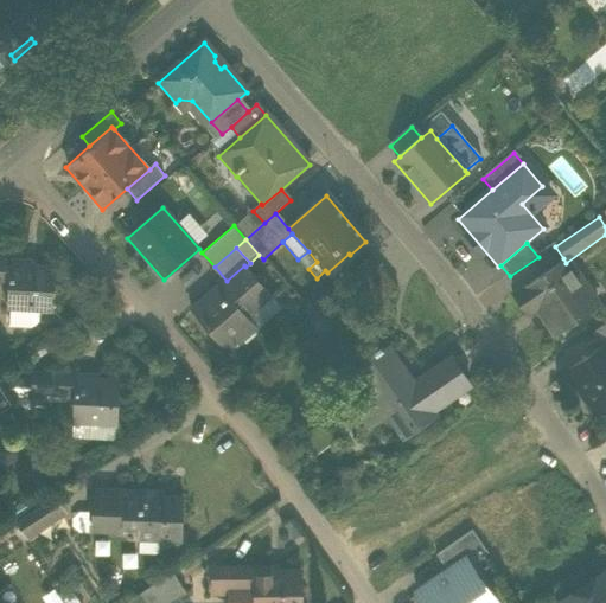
[(350,274),(359,286),(378,269),(381,268),(371,257),(350,274)]
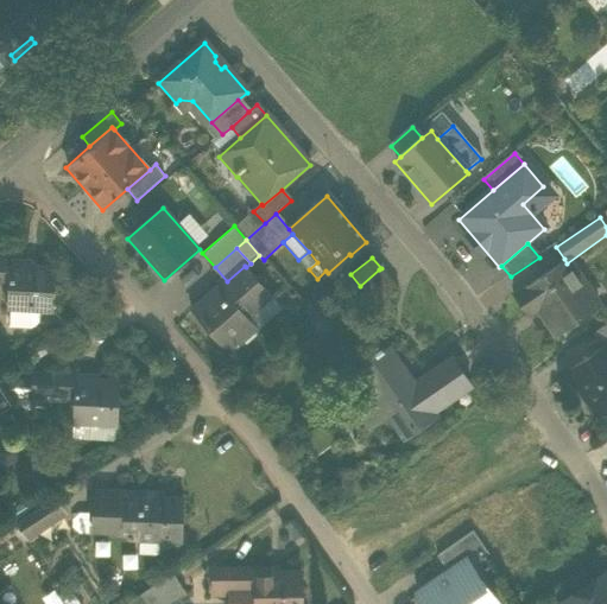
[(538,305),(558,335),(595,310),(582,291),(585,288),(567,264),(564,259),(525,286),(528,290),(516,298),(526,313),(538,305)]
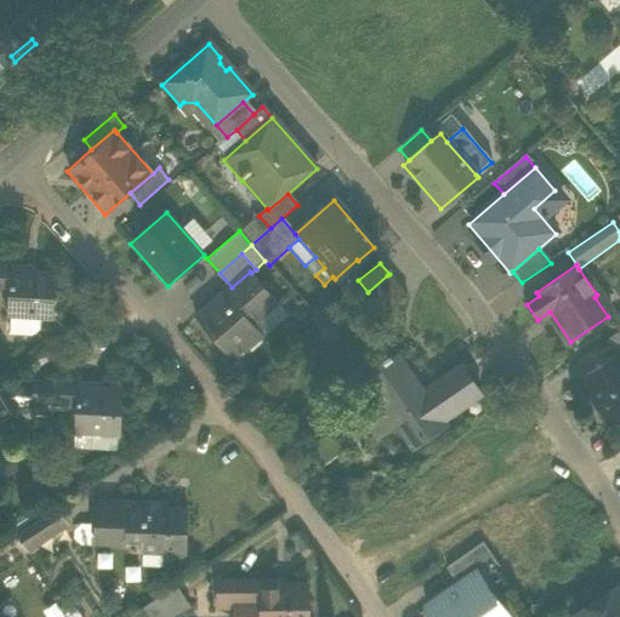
[(41,315),(55,316),(57,275),(28,273),(29,269),(0,266),(0,285),(11,286),(9,314),(11,314),(41,315)]
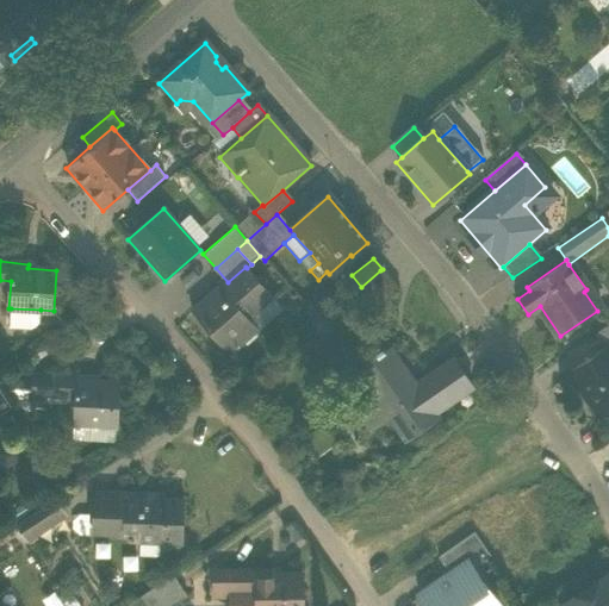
[(194,313),(229,353),(258,328),(247,316),(252,311),(255,314),(273,298),(247,268),(246,267),(228,282),(194,313)]
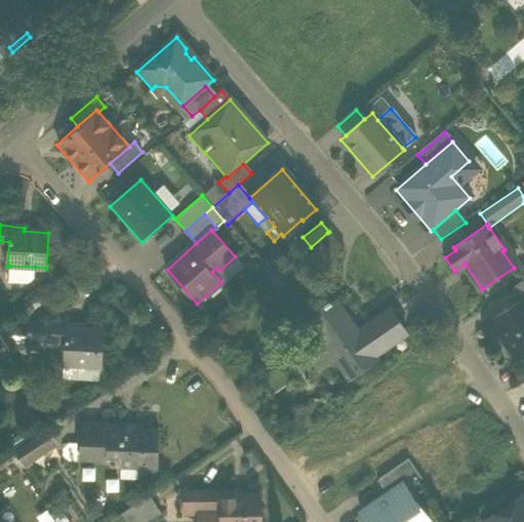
[(344,251),(327,233),(311,247),(310,248),(325,267),(344,251)]
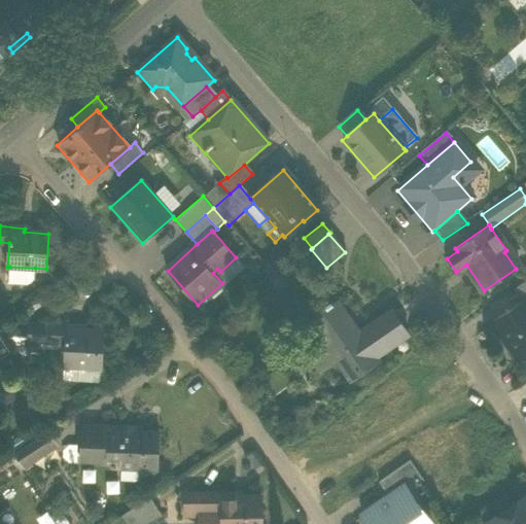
[(35,268),(9,267),(7,285),(33,287),(35,268)]
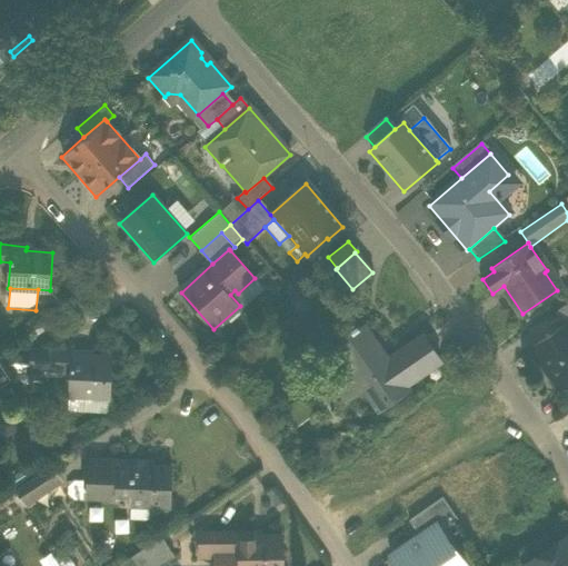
[(567,325),(534,348),(560,388),(567,383),(567,325)]
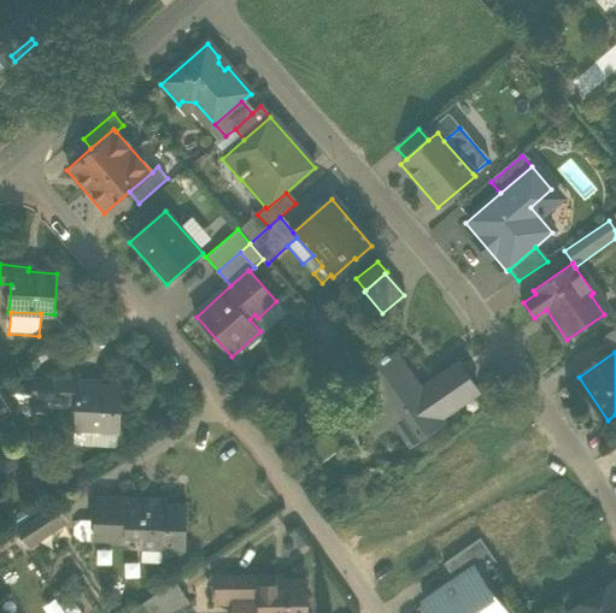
[(394,423),(411,448),(443,426),(439,420),(455,408),(436,381),(420,393),(393,354),(389,357),(387,354),(379,360),(381,363),(362,377),(382,406),(394,423)]
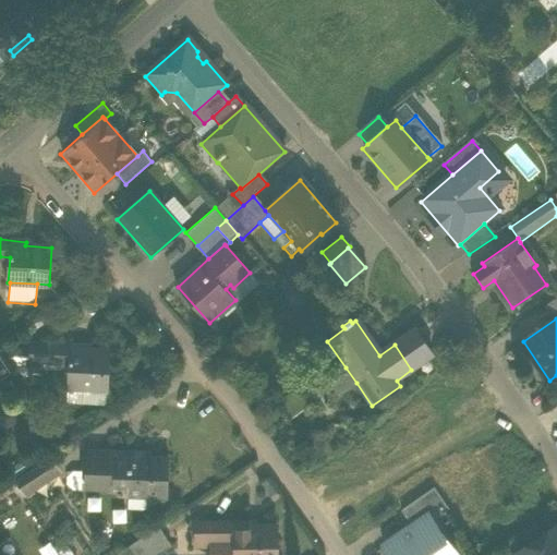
[(395,345),(411,370),(432,356),(415,330),(395,345)]
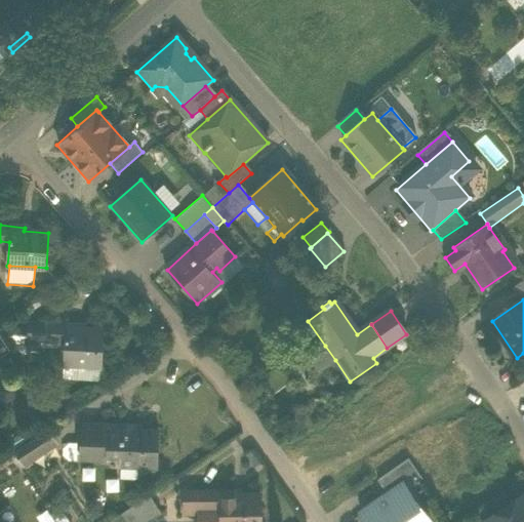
[(65,344),(64,367),(101,369),(103,332),(78,331),(78,328),(29,325),(29,329),(28,348),(40,349),(40,343),(65,344)]
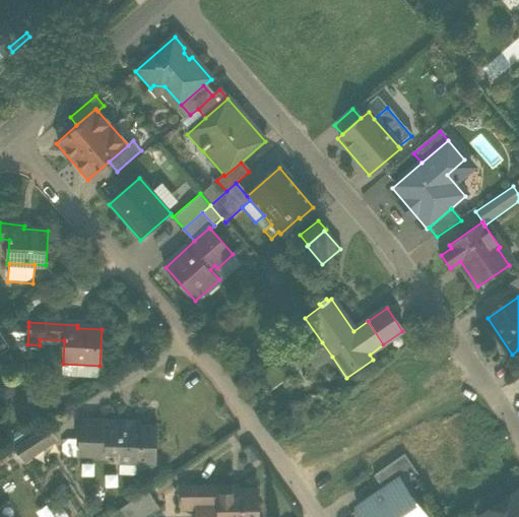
[(8,343),(27,344),(28,326),(10,325),(8,343)]
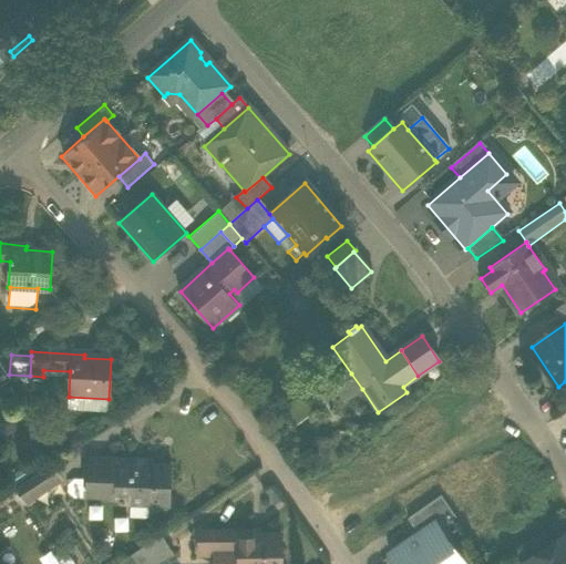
[(362,389),(351,373),(332,387),(343,402),(362,389)]
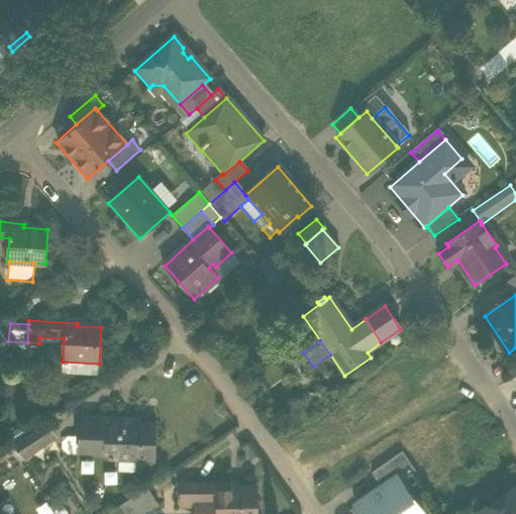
[(98,376),(99,364),(63,362),(62,373),(98,376)]
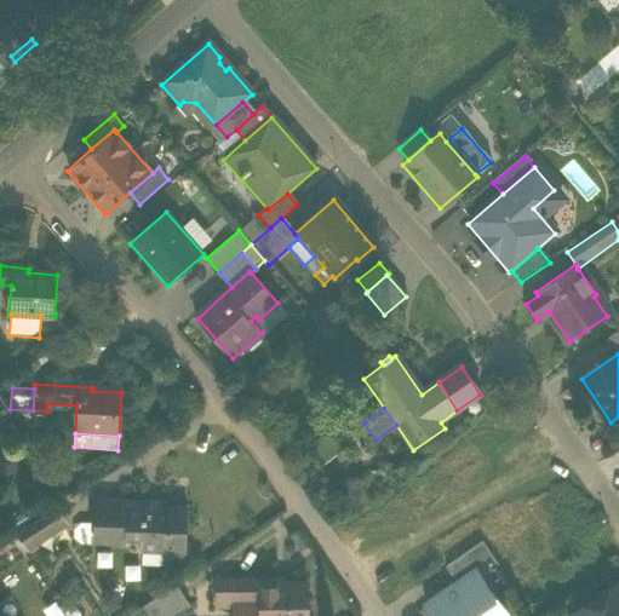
[(141,551),(162,552),(184,552),(187,511),(158,510),(158,506),(98,504),(96,541),(129,542),(130,525),(142,525),(141,542),(141,551)]
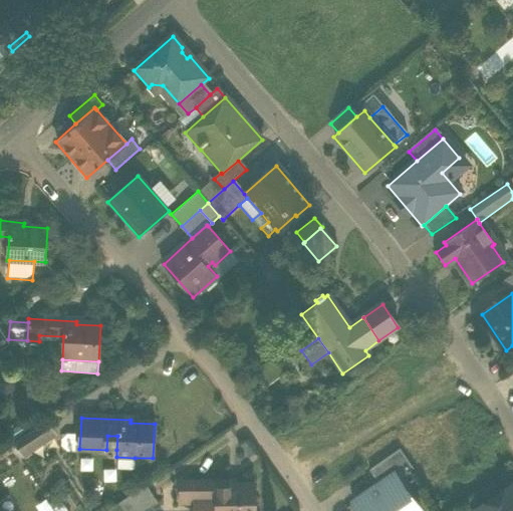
[(15,444),(23,456),(52,437),(45,425),(15,444)]
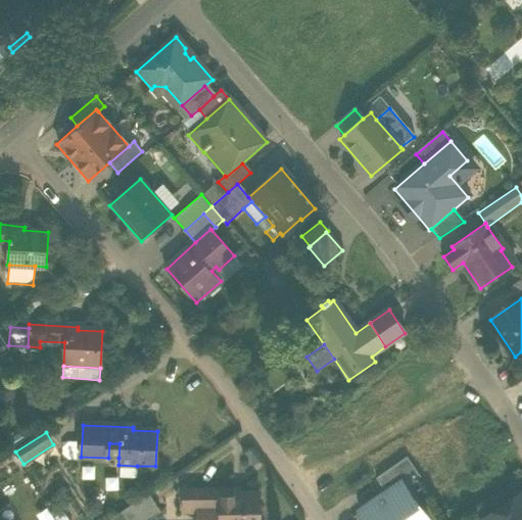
[(108,458),(119,458),(120,443),(109,443),(108,458)]
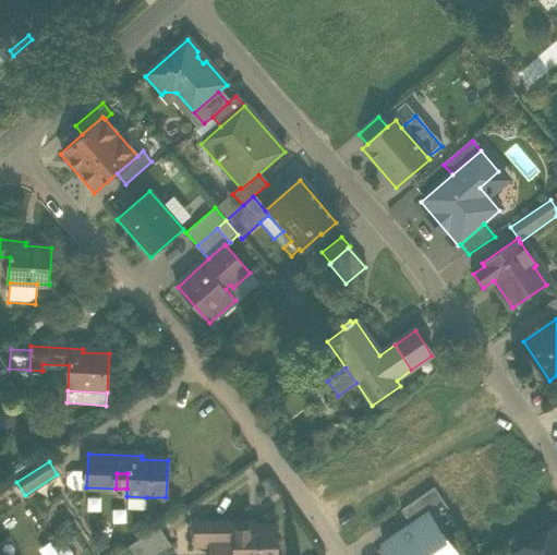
[(400,513),(410,527),(427,516),(432,523),(447,511),(433,491),(400,513)]
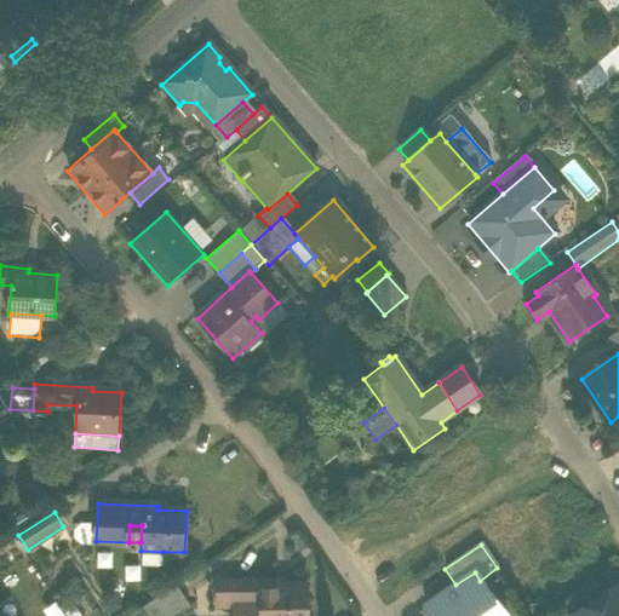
[(184,566),(184,552),(162,552),(162,566),(184,566)]
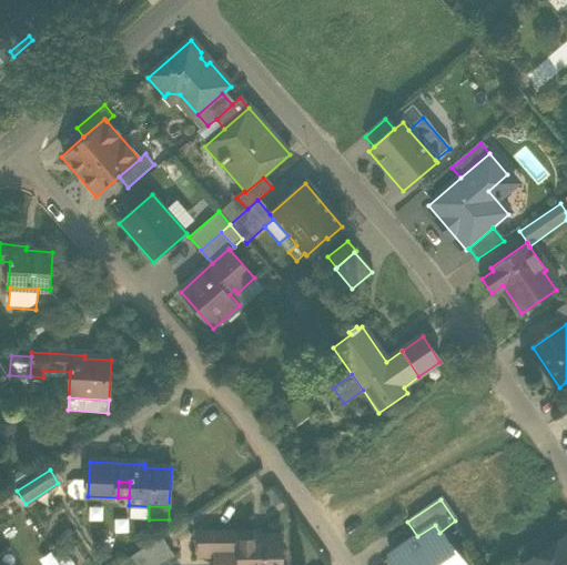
[(33,528),(57,564),(97,564),(62,511),(33,528)]
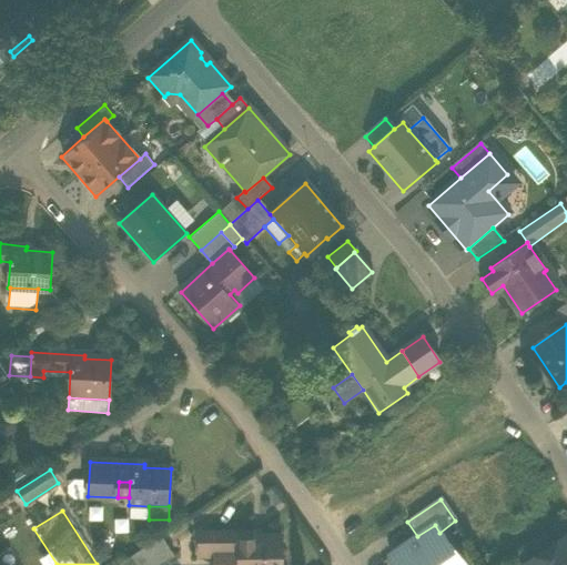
[(462,564),(439,533),(435,525),(417,536),(388,556),(395,564),(462,564)]
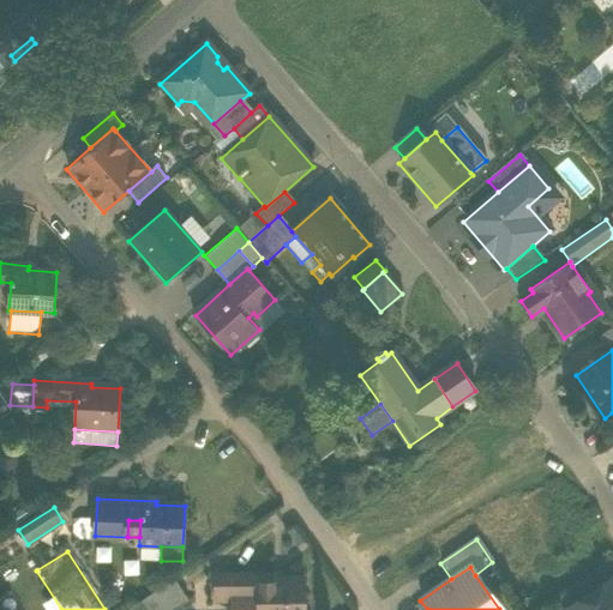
[(262,592),(262,609),(304,609),(304,580),(276,581),(276,573),(216,574),(217,603),(234,602),(234,592),(262,592)]
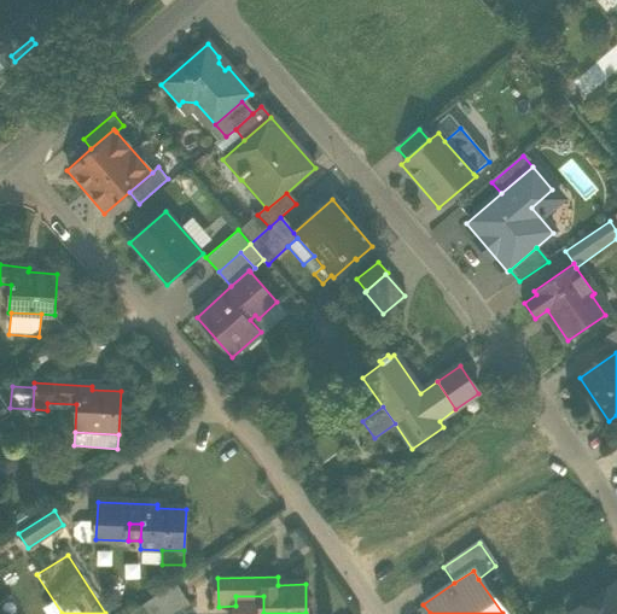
[(616,613),(616,583),(574,612),(575,613),(616,613)]
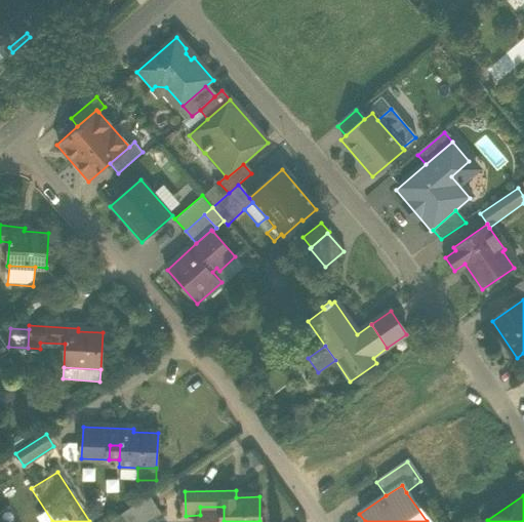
[(124,514),(129,521),(152,521),(160,516),(149,497),(124,514)]
